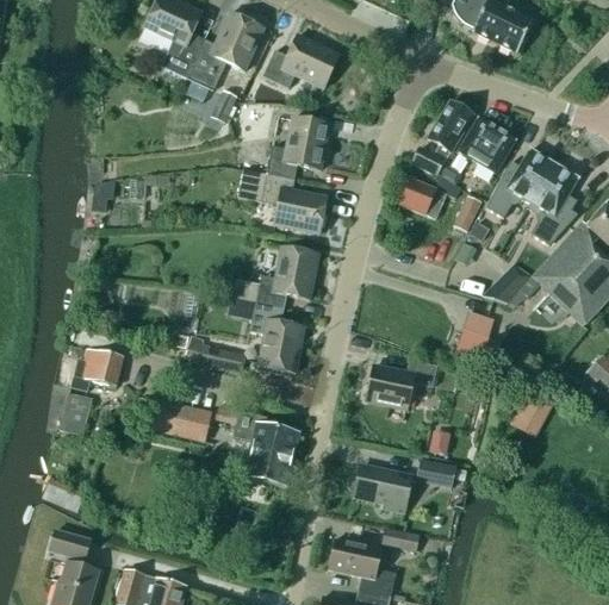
[(203,11),(179,0),(157,0),(147,24),(175,37),(162,66),(188,78),(206,38),(193,32),(203,11)]
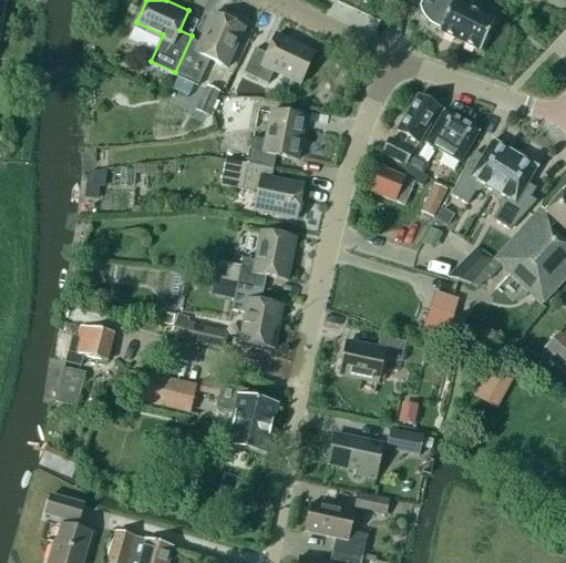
[(422,0),(421,3),(423,9),(425,13),(429,18),(432,20),(436,23),(441,26),(440,29),(482,49),(484,44),(486,45),(491,37),(489,36),(496,19),(471,7),(474,0),(422,0)]
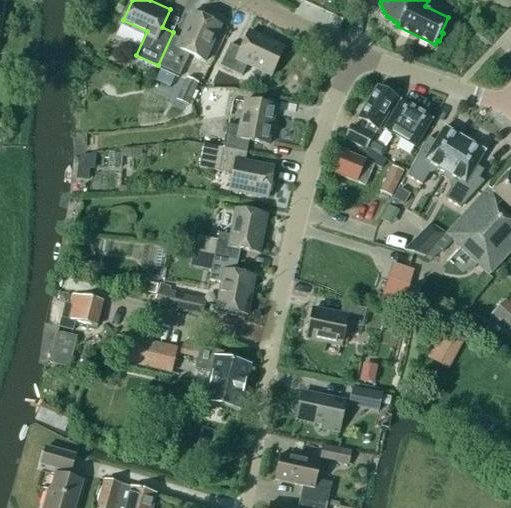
[(180,75),(191,51),(206,58),(223,24),(196,11),(184,37),(173,32),(158,65),(180,75)]
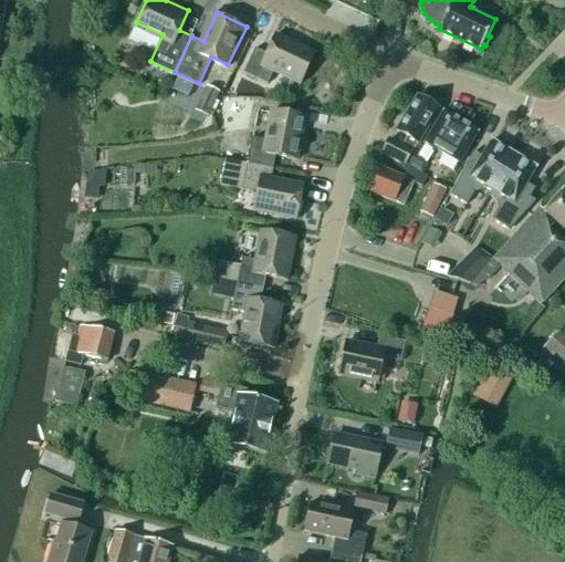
[(255,45),(244,70),(269,81),(275,66),(302,79),(315,49),(278,31),(268,51),(255,45)]
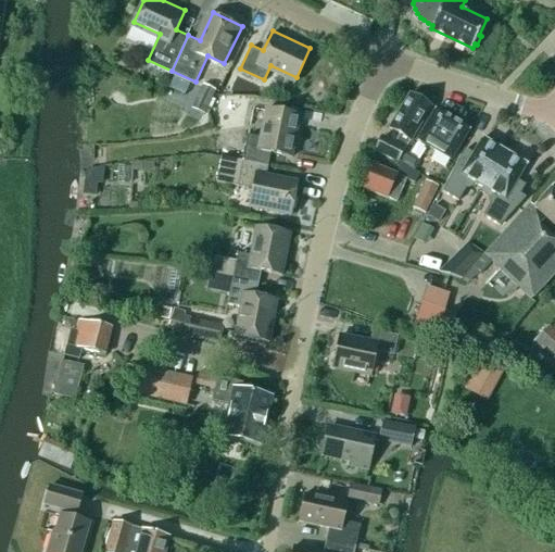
[(209,113),(219,89),(202,80),(191,105),(209,113)]
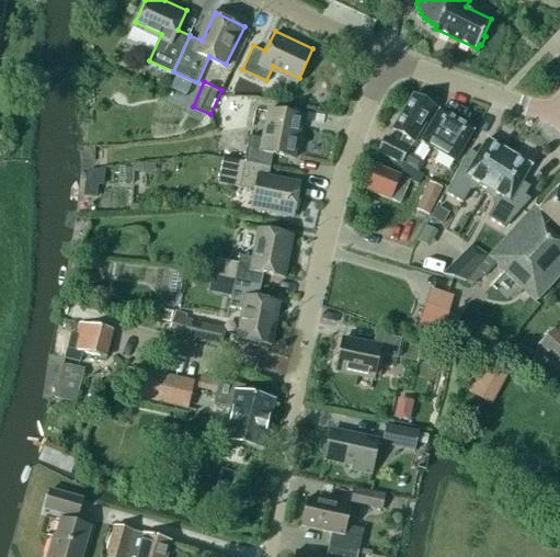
[(402,113),(401,113),(397,120),(399,121),(395,127),(407,134),(401,144),(387,136),(380,149),(403,161),(404,160),(410,150),(436,106),(414,93),(402,113)]
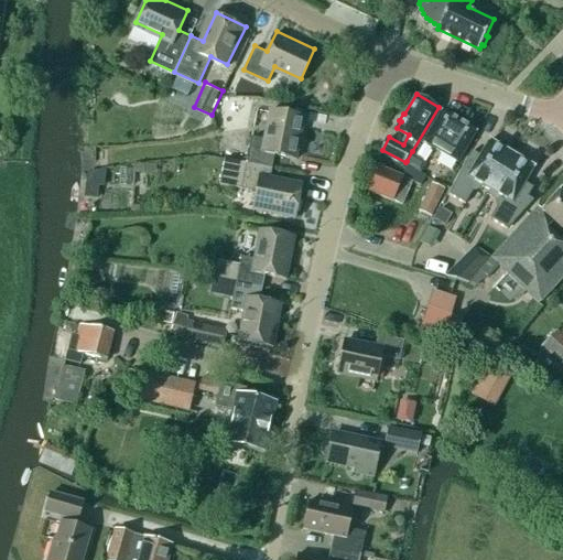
[(298,157),(305,115),(273,108),(268,137),(252,135),(248,160),(273,165),(277,152),(298,157)]
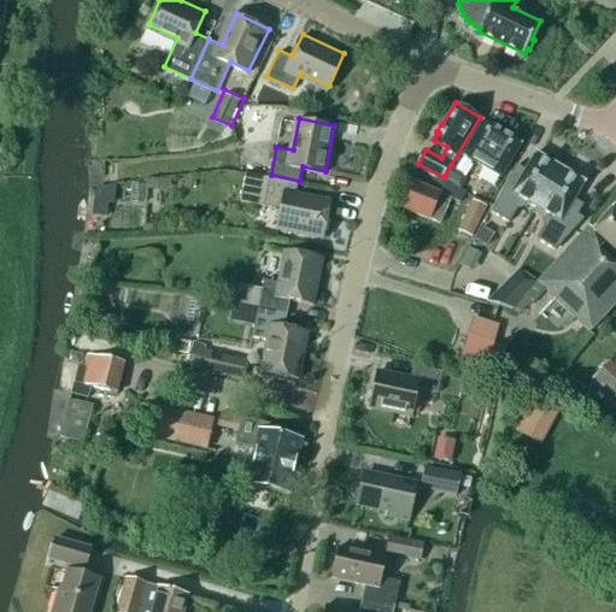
[(522,141),(485,119),(464,152),(502,175),(522,141)]
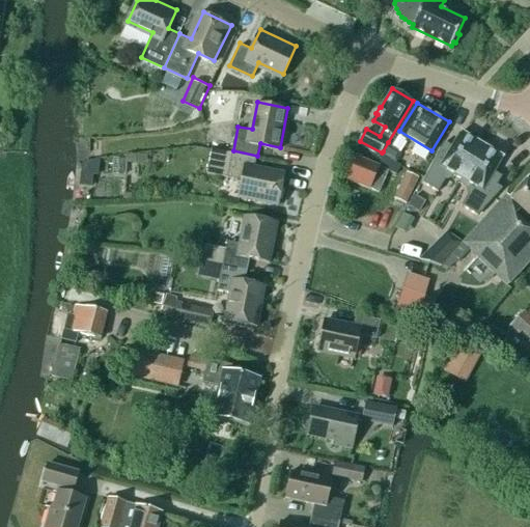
[(422,179),(437,188),(449,168),(463,176),(483,142),(462,130),(453,144),(445,140),(422,179)]
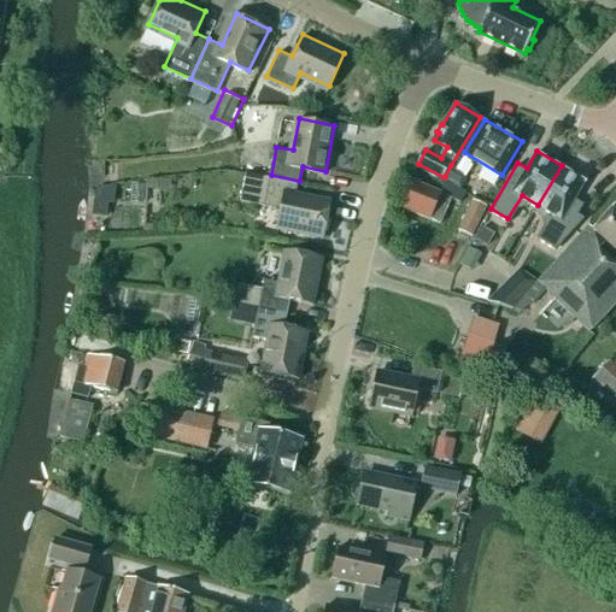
[(451,165),(445,176),(462,186),(468,175),(451,165)]
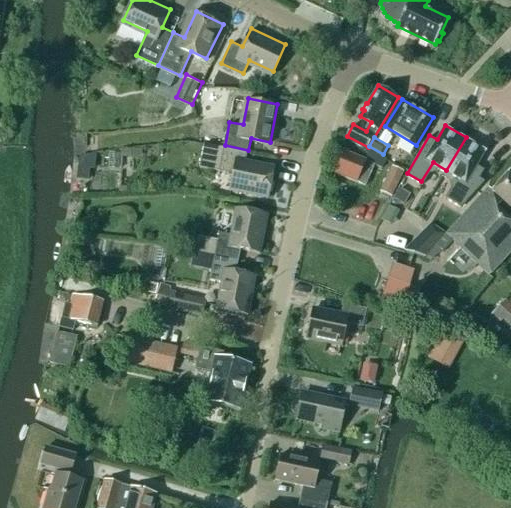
[(453,175),(450,180),(451,186),(445,196),(462,206),(485,179),(480,176),(485,168),(477,164),(486,149),(466,137),(446,170),(453,175)]
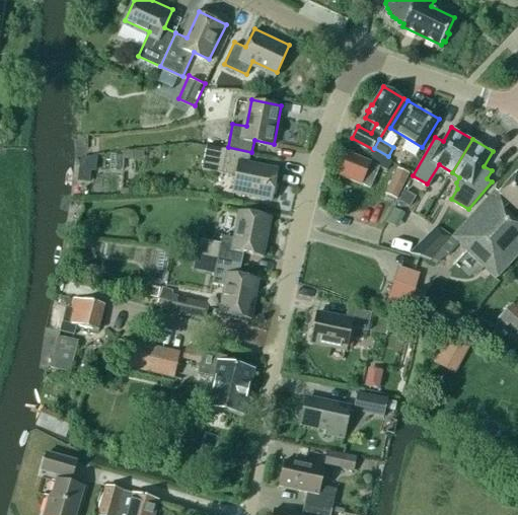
[(234,192),(272,199),(278,169),(249,164),(251,152),(228,147),(227,148),(207,144),(202,166),(237,173),(234,192)]
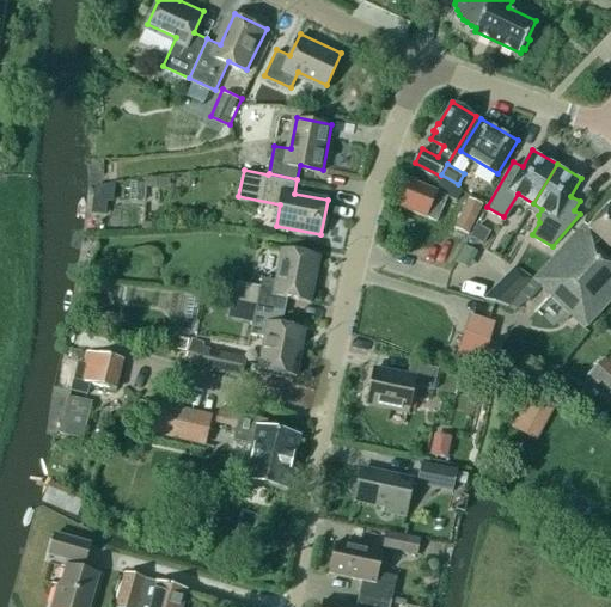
[(158,175),(145,175),(145,184),(170,185),(170,175),(158,175)]
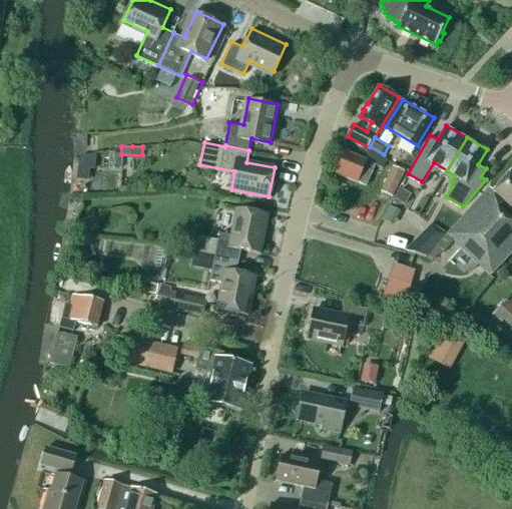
[(337,171),(367,183),(376,163),(384,166),(388,157),(371,149),(367,159),(347,150),(337,171)]
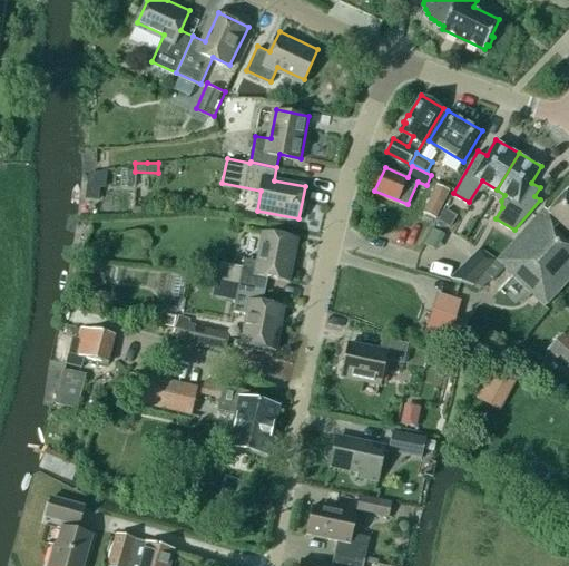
[(89,172),(88,185),(101,185),(107,185),(108,168),(89,172)]
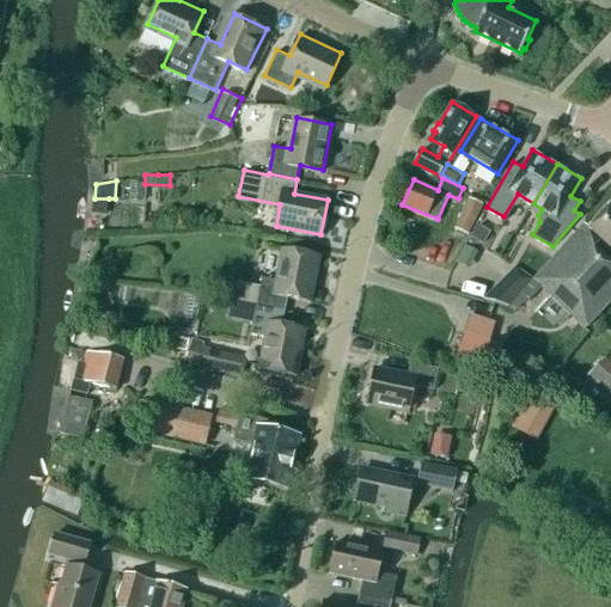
[(483,202),(469,196),(456,226),(470,232),(483,202)]
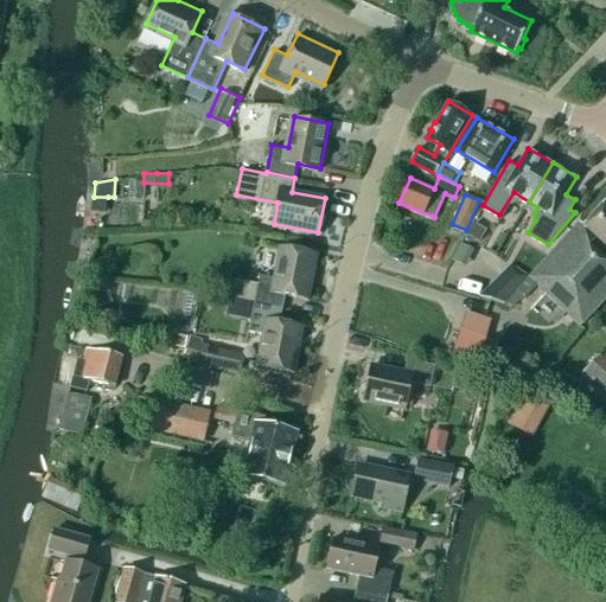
[(141,213),(141,198),(112,199),(113,215),(141,213)]
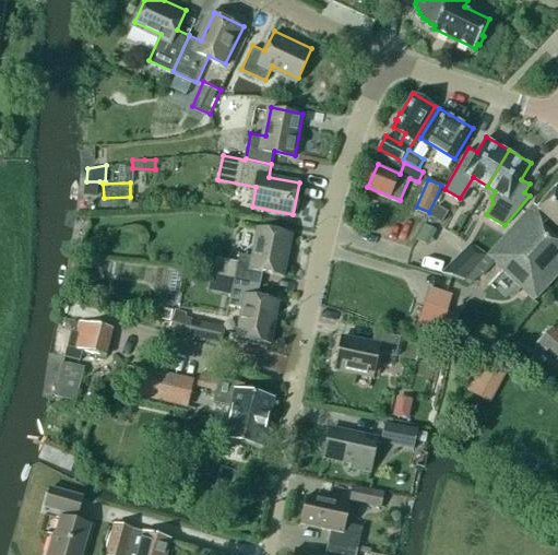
[(557,186),(538,205),(534,202),(487,252),(473,269),(481,275),(495,259),(535,296),(557,271),(557,186)]
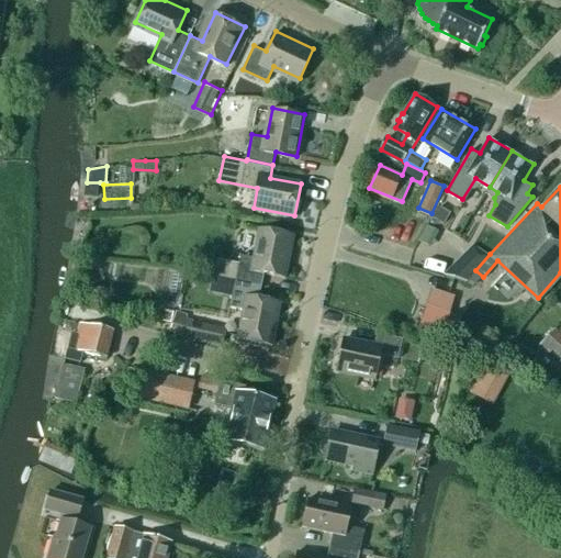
[(450,210),(439,203),(434,214),(445,221),(450,210)]
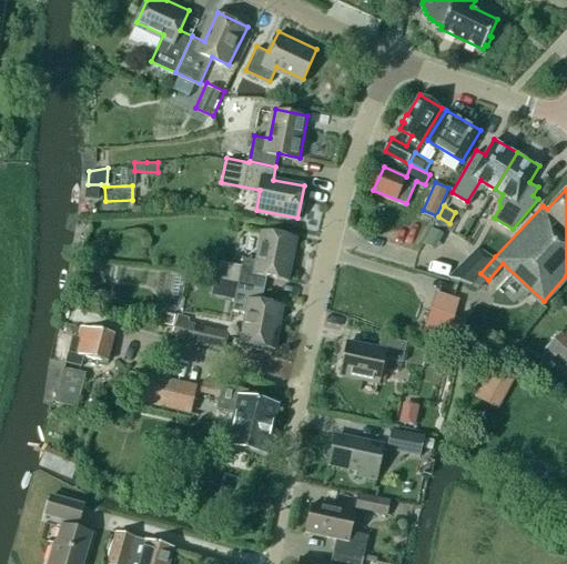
[(446,234),(432,228),(426,238),(439,245),(446,235),(446,234)]
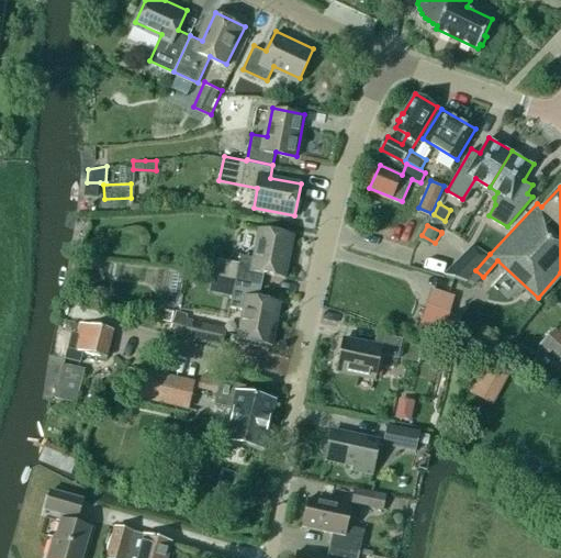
[(240,261),(217,257),(213,275),(236,279),(262,283),(265,271),(287,276),(294,234),(262,227),(257,256),(242,253),(240,261)]
